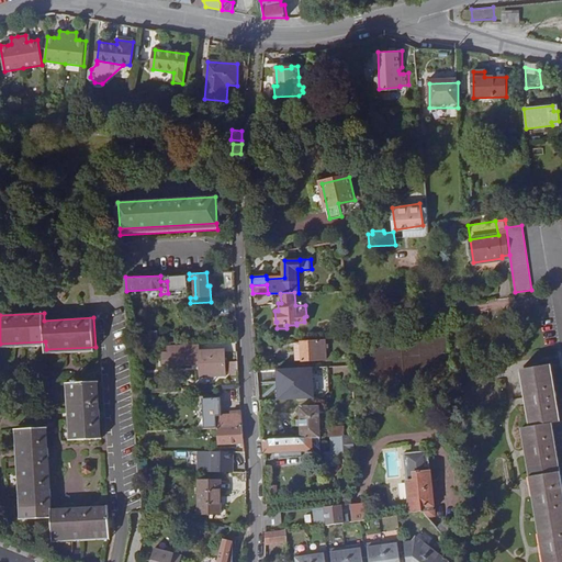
[(318,360),(317,340),(301,343),(302,361),(318,360)]
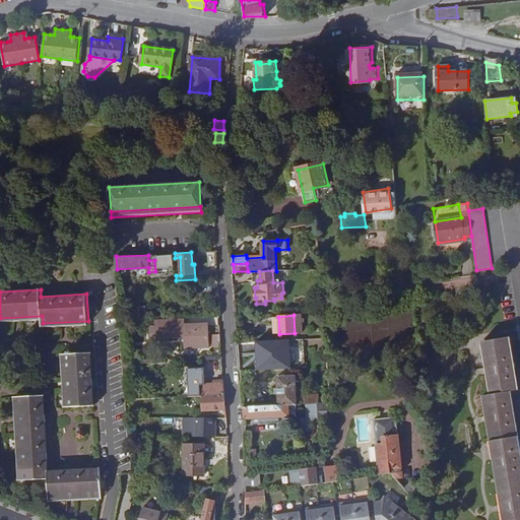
[(185,318),(156,319),(156,326),(151,326),(152,338),(186,336),(186,346),(208,345),(207,324),(186,324),(185,318)]
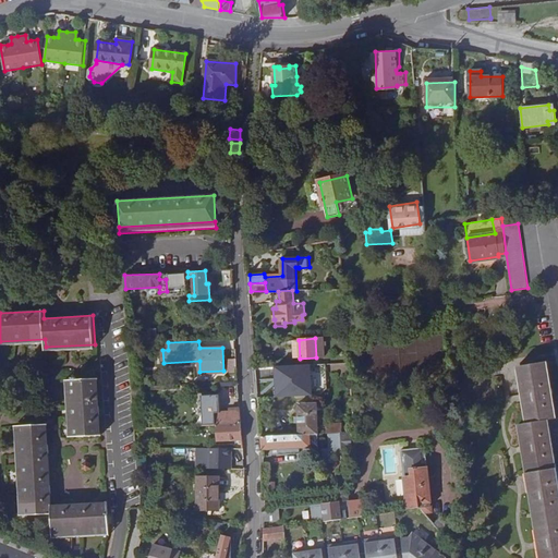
[(229,375),(237,374),(237,359),(228,359),(229,375)]
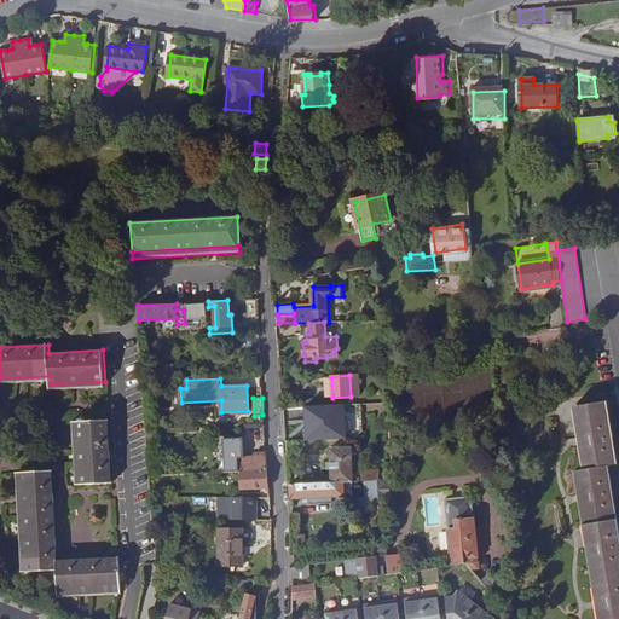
[(602,618),(618,618),(618,525),(608,464),(618,464),(608,403),(578,406),(588,469),(578,470),(602,618)]
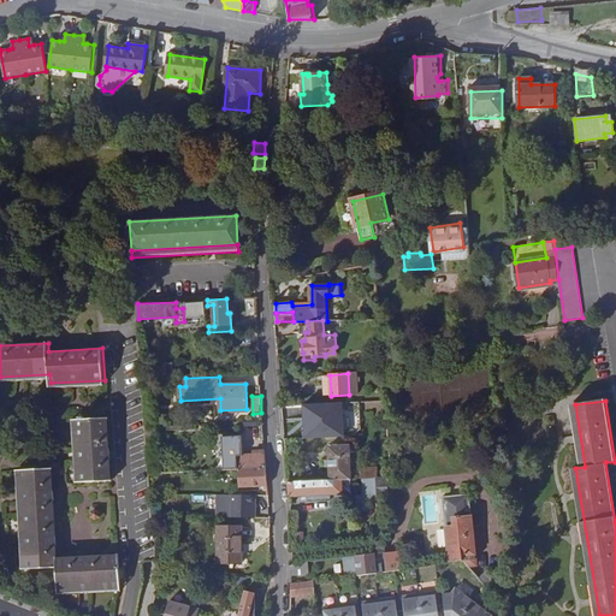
[(343,403),(304,404),(307,437),(344,436),(343,403)]
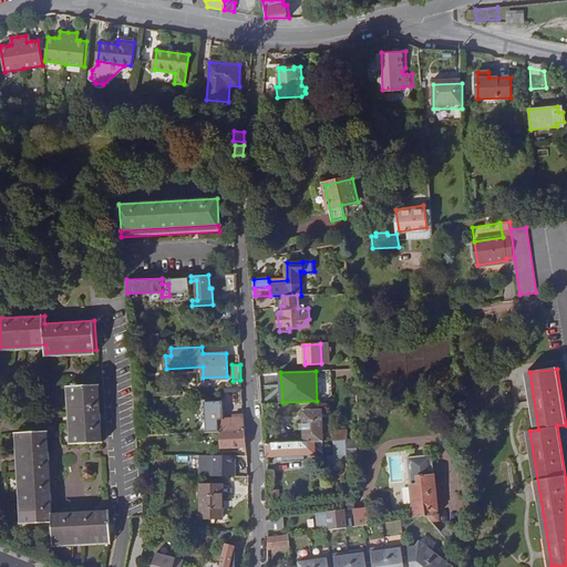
[(100,382),(71,383),(74,442),(102,441),(100,382)]
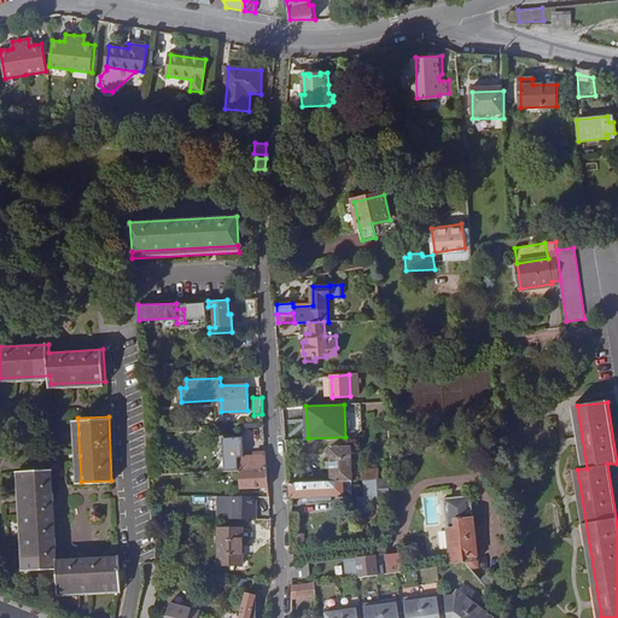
[(268,468),(267,452),(251,453),(251,455),(238,456),(237,437),(217,438),(220,471),(239,470),(268,468)]
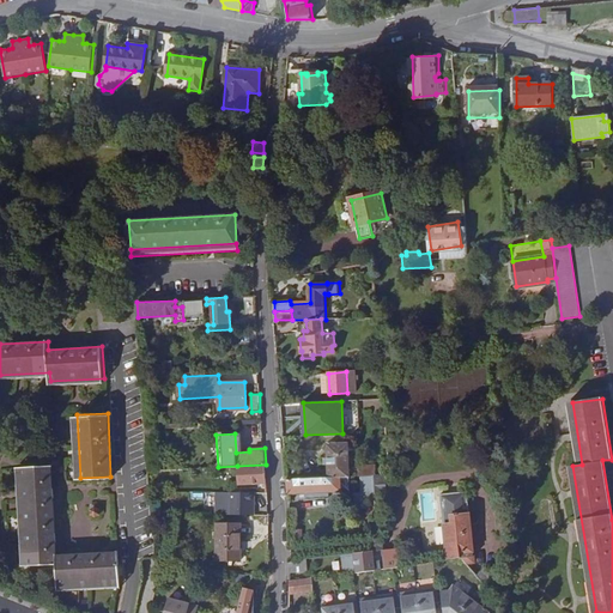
[(328,478),(340,477),(353,477),(353,473),(350,473),(349,443),(327,443),(328,478)]
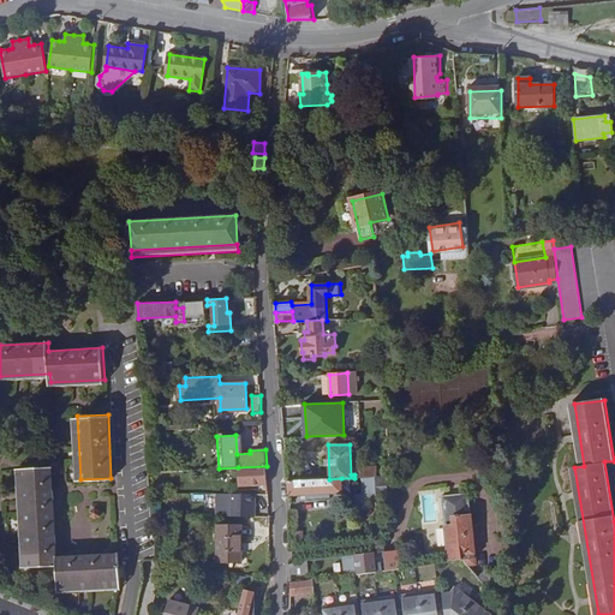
[(55,560),(52,461),(21,463),(23,569),(55,569),(58,592),(120,587),(118,555),(55,560)]
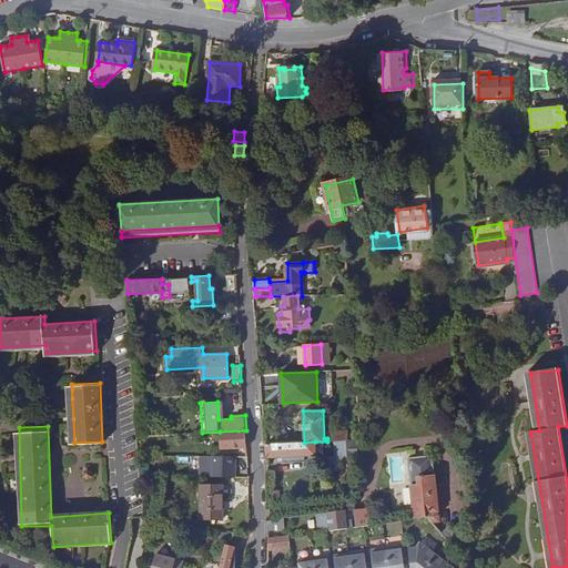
[(221,448),(249,446),(246,430),(220,432),(221,448)]
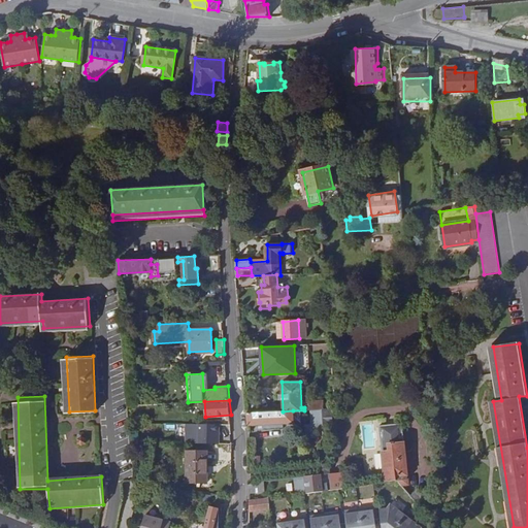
[(322,409),(323,409),(322,401),(308,402),(309,410),(322,409)]
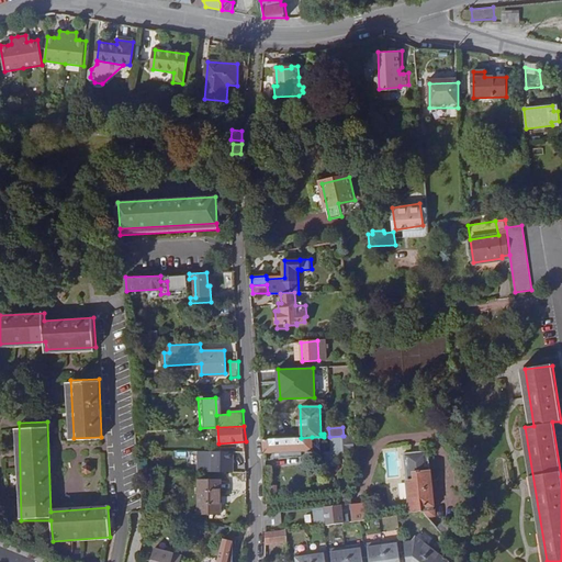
[(343,436),(330,437),(332,451),(326,451),(327,467),(337,465),(337,459),(344,458),(344,452),(343,436)]
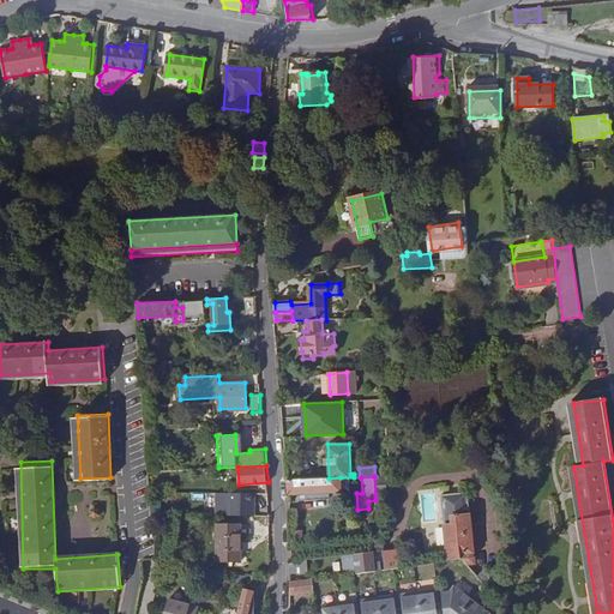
[(391,481),(391,476),(375,476),(374,476),(375,494),(386,494),(385,489),(386,489),(386,481),(391,481)]
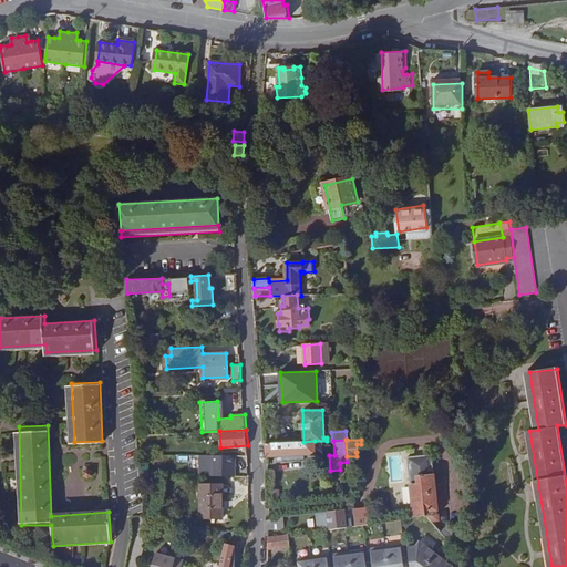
[(265,443),(266,456),(316,454),(323,454),(322,441),(315,441),(303,442),(265,443)]
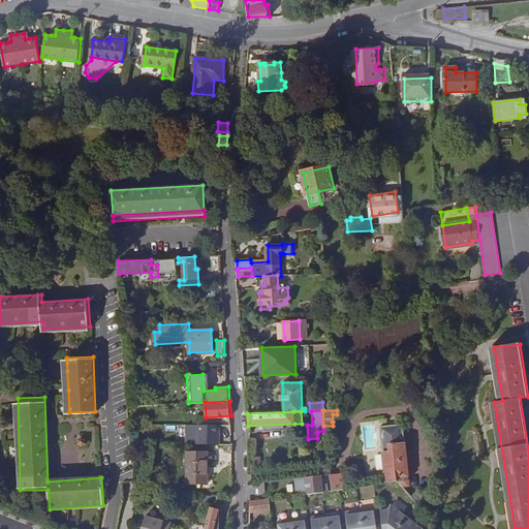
[(187,442),(220,443),(221,425),(187,424),(187,442)]
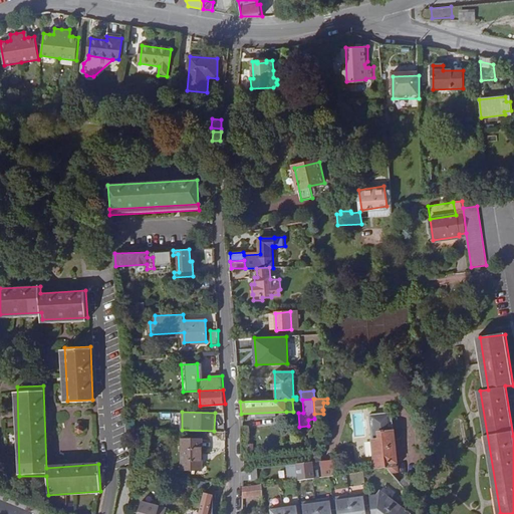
[(314,419),(315,422),(323,421),(323,414),(314,414),(314,419)]
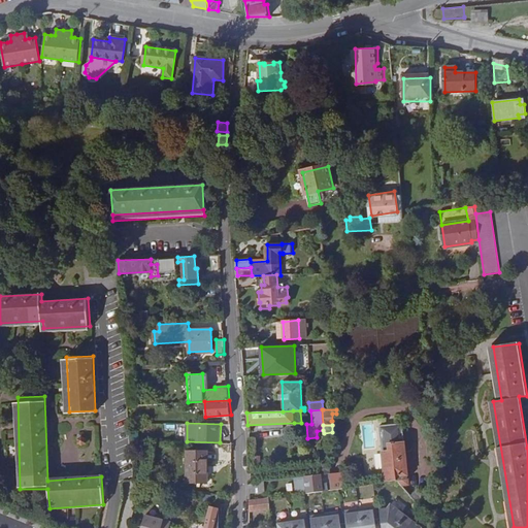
[(131,441),(139,441),(139,431),(130,431),(131,441)]
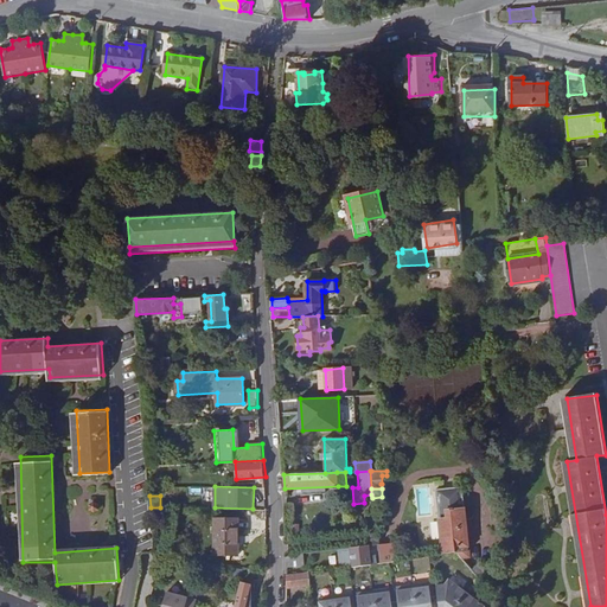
[(427,557),(457,554),(457,551),(468,550),(465,510),(472,510),(471,498),(446,502),(447,518),(439,519),(441,542),(426,544),(427,557)]
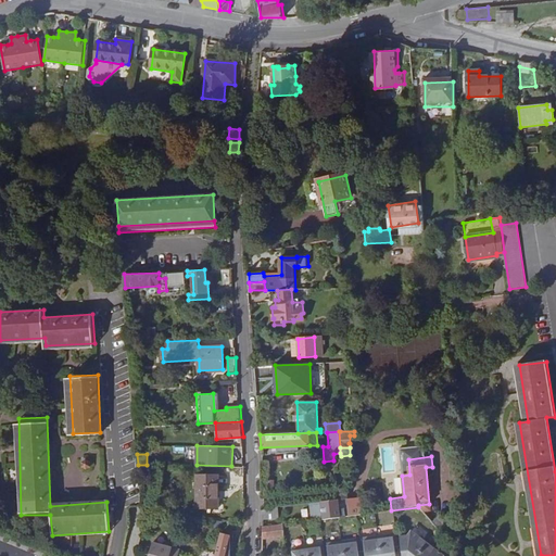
[(207,513),(224,513),(224,490),(219,490),(218,475),(197,475),(197,507),(207,507),(207,513)]
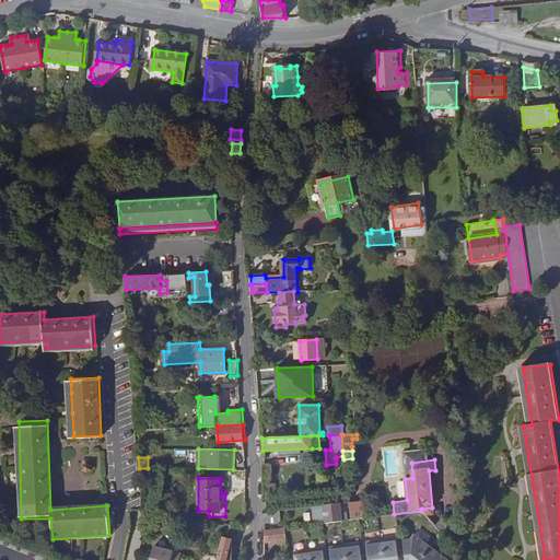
[(352,520),(365,518),(363,501),(349,502),(351,515),(352,520)]
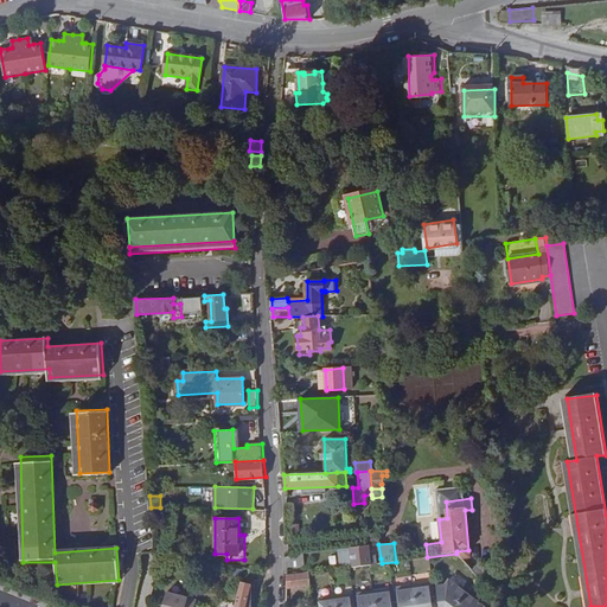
[(351,553),(353,567),(375,564),(374,560),(372,545),(339,549),(340,554),(351,553)]
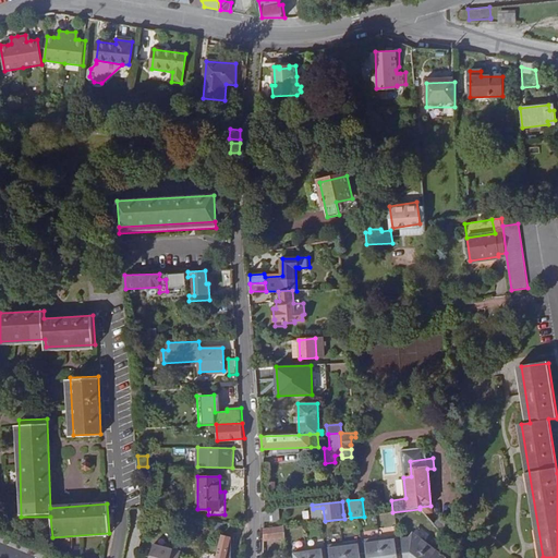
[(263,510),(263,521),(280,520),(279,508),(263,510)]
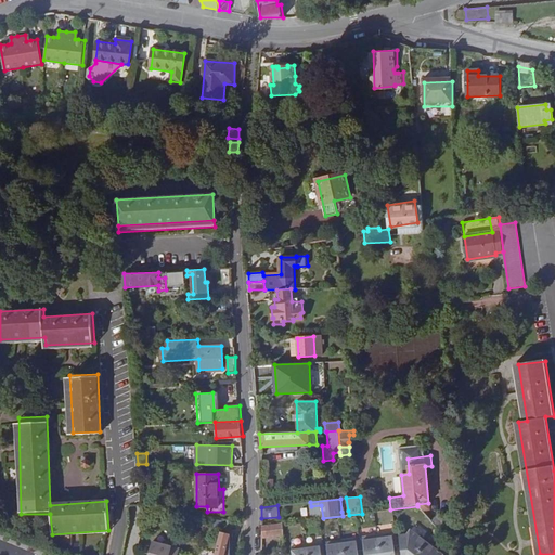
[(437,527),(441,524),(446,519),(438,511),(429,518),(431,521),(437,527)]
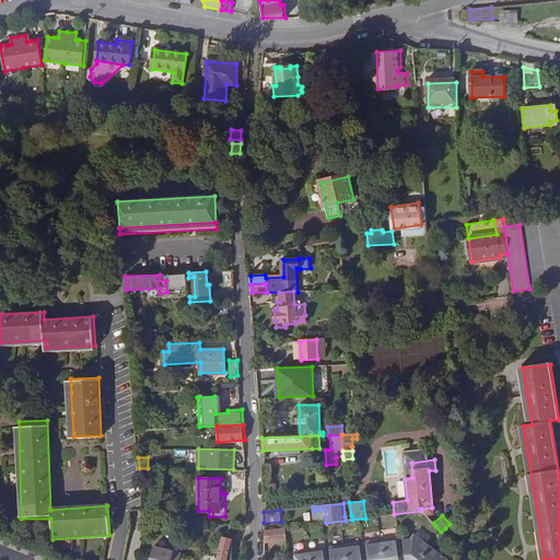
[(435,526),(433,523),(430,520),(427,523),(432,529),(435,526)]
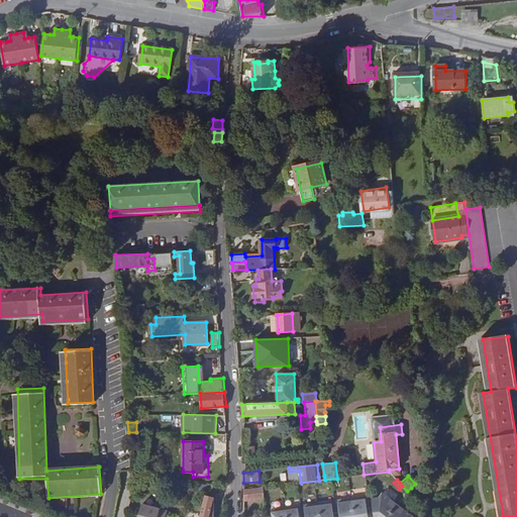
[(243,490),(243,500),(265,499),(264,488),(243,490)]
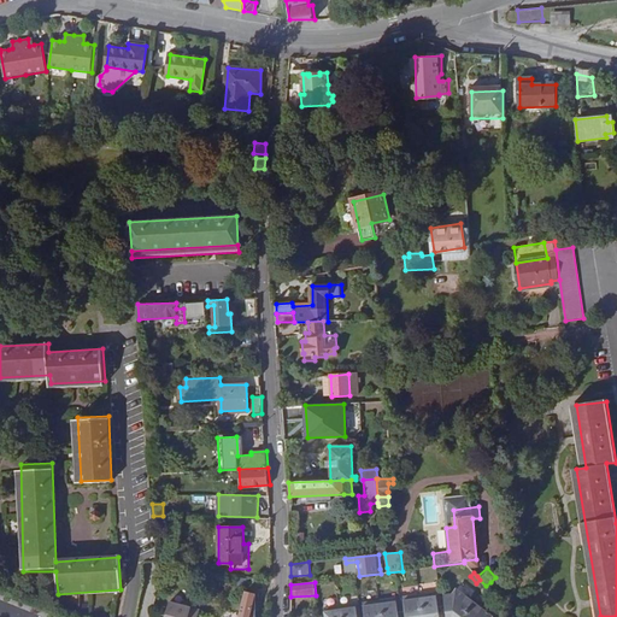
[(486,586),(493,593),(497,589),(491,582),(486,586)]
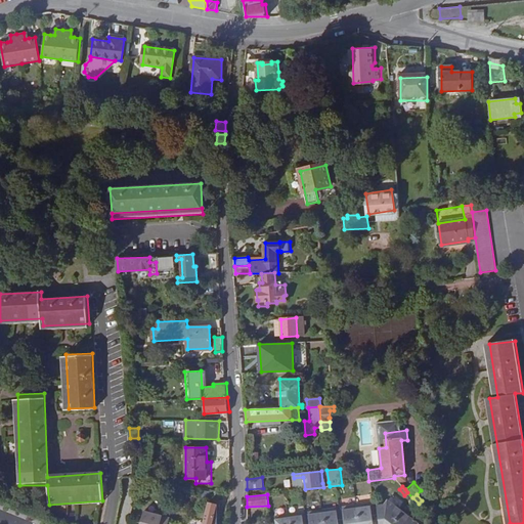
[(379,523),(413,523),(413,521),(417,517),(398,507),(386,499),(383,505),(375,507),(379,523)]
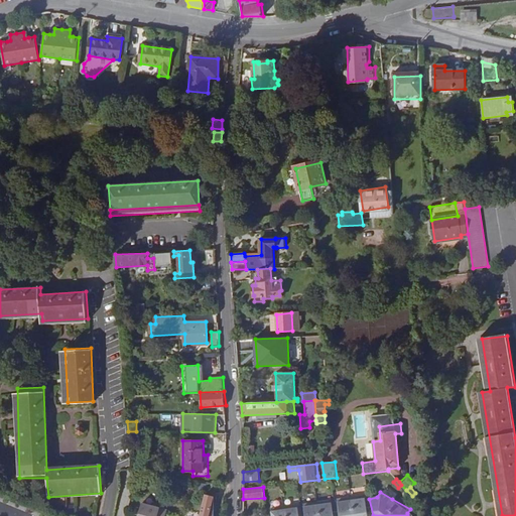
[(360,515),(357,493),(336,496),(339,515),(360,515)]
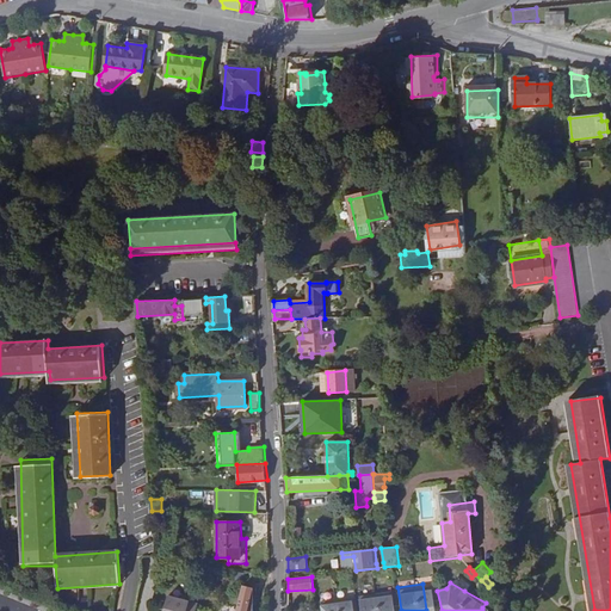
[(393,610),(389,590),(374,592),(357,594),(360,610),(393,610)]
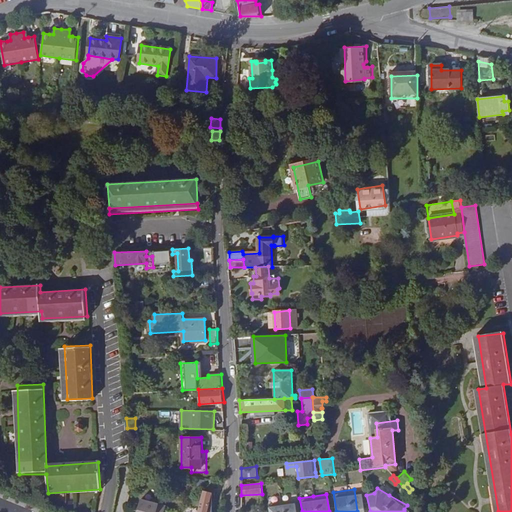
[(140,498),(135,511),(163,511),(166,504),(140,498)]
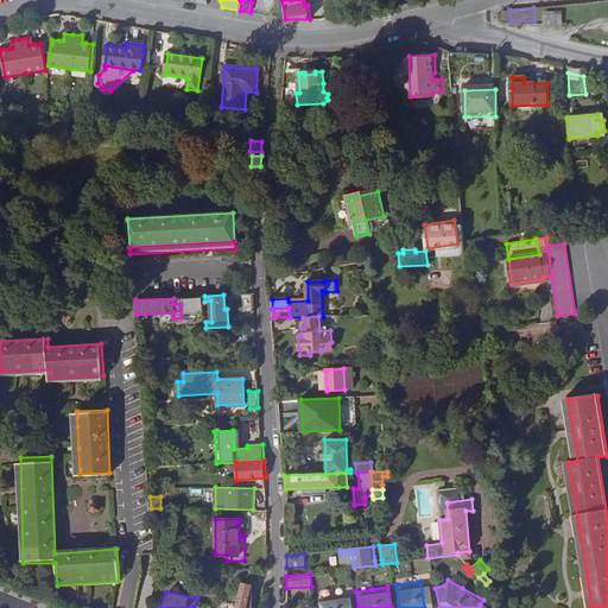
[(350,607),(348,594),(334,596),(318,599),(320,607),(350,607)]
